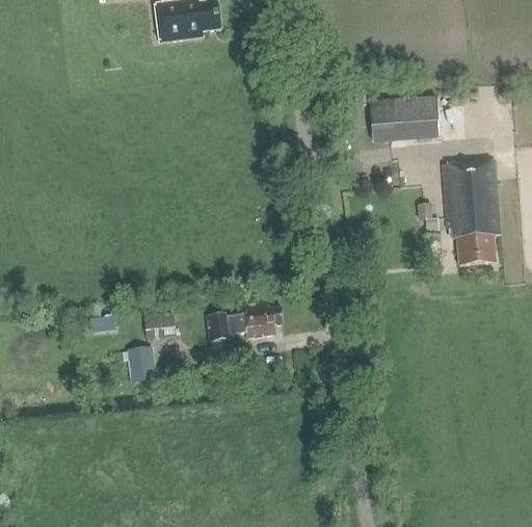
[(162,0),(166,40),(202,35),(202,30),(219,28),(216,0),(207,0),(197,1),(197,0),(162,0)]
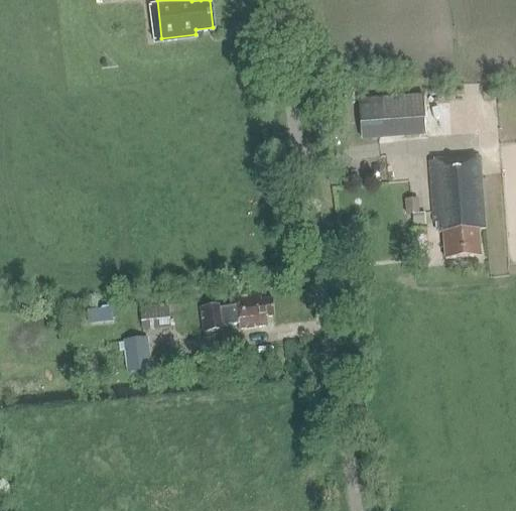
[(425,128),(422,90),(397,91),(400,130),(425,128)]
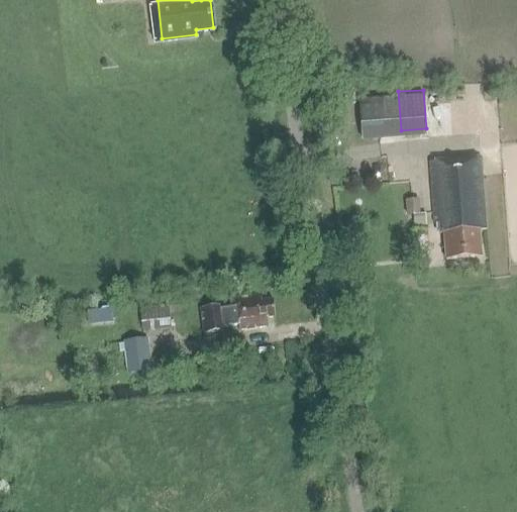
[(480,227),(486,227),(483,158),(430,160),(434,222),(438,222),(439,231),(443,231),(444,259),(482,257),(480,227)]
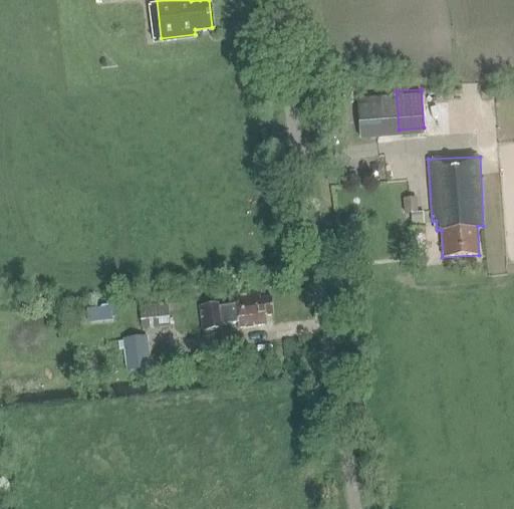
[(415,208),(415,196),(403,197),(404,208),(415,208)]
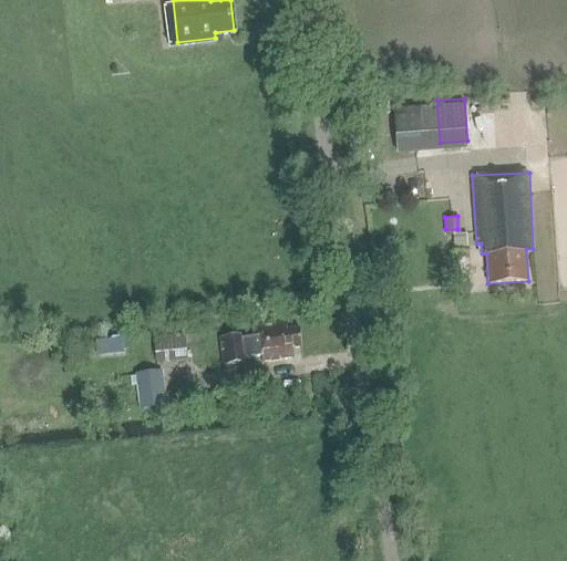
[(468,253),(466,230),(453,231),(454,255),(468,253)]
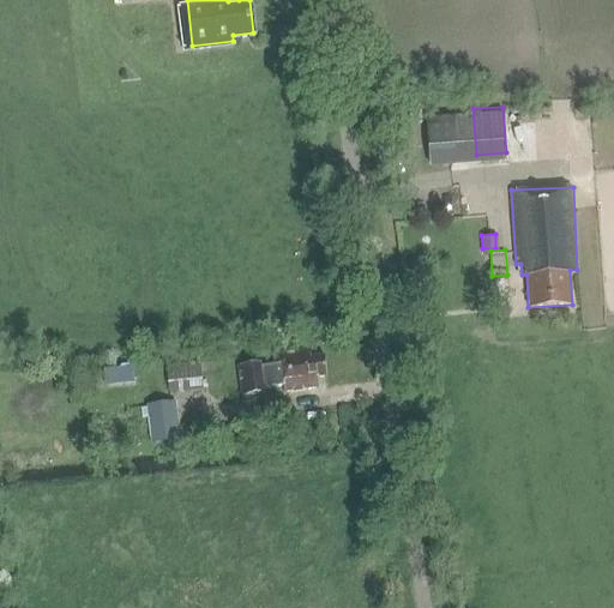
[(264,384),(277,383),(277,390),(305,386),(304,383),(314,381),(313,374),(320,373),(317,351),(305,353),(304,347),(272,351),(274,361),(262,362),(262,359),(235,362),(240,392),(264,389),(264,384)]
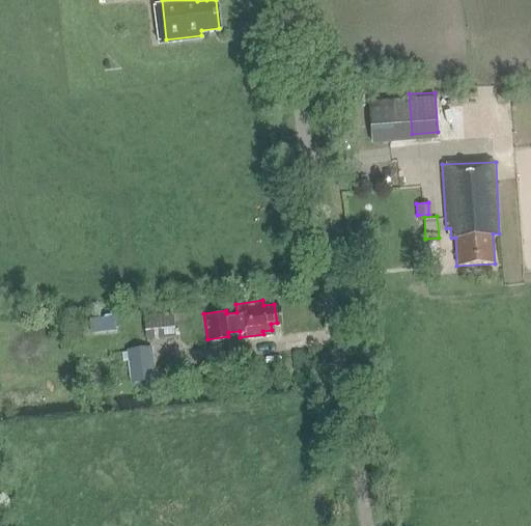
[(175,334),(173,311),(144,313),(145,336),(175,334)]
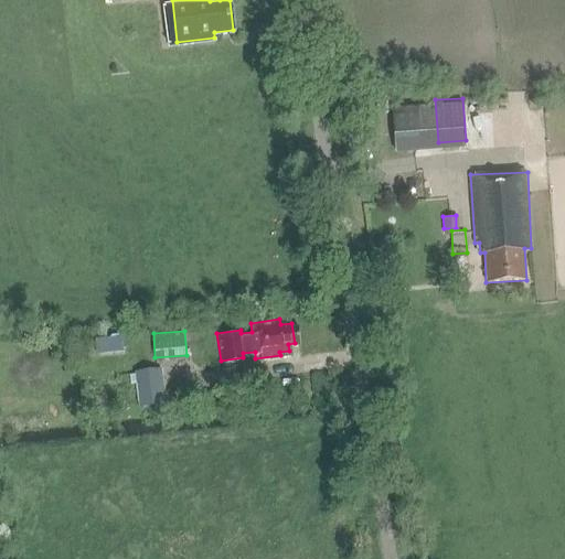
[(126,332),(102,333),(103,347),(127,346),(126,332)]
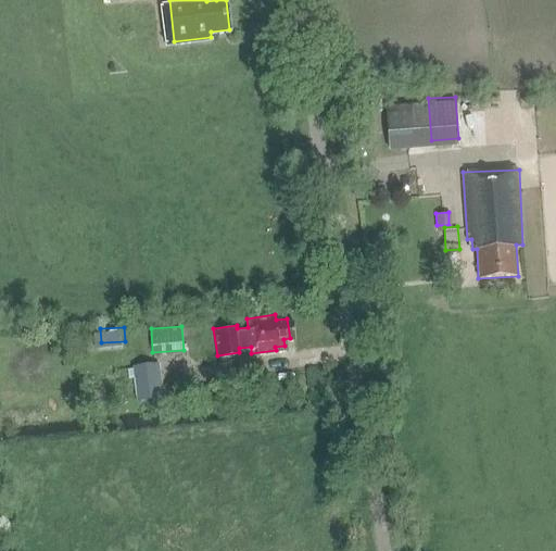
[(163,396),(159,361),(131,364),(136,399),(163,396)]
